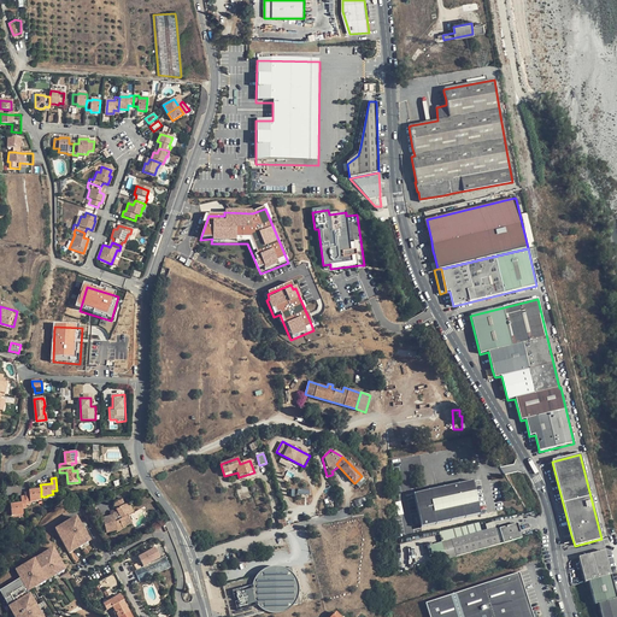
[(472,483),(413,497),(421,530),(481,517),(472,483)]
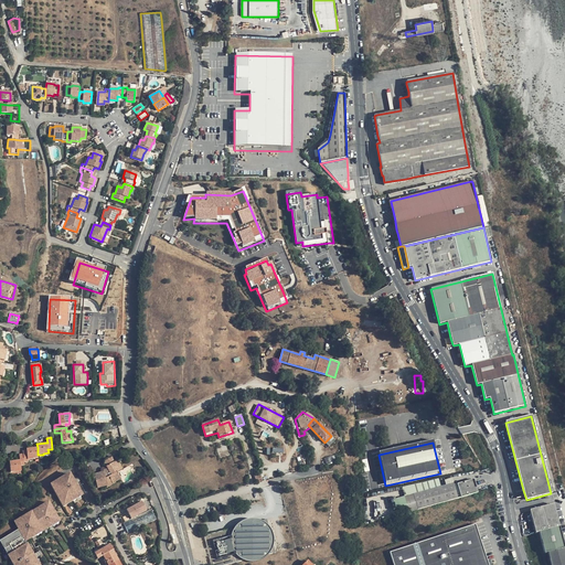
[(38,455),(38,447),(27,448),(27,449),(23,450),(23,454),(24,462),(28,461),(28,460),(33,459),(33,458),(39,457),(38,455)]
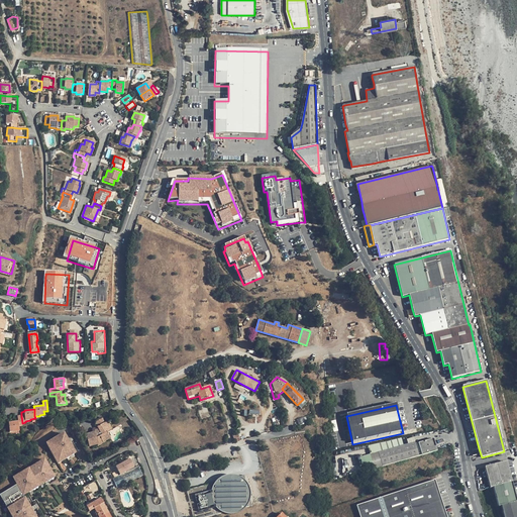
[(22,423),(21,415),(18,416),(18,421),(9,422),(10,431),(15,431),(15,430),(19,430),(19,426),(23,426),(22,423)]
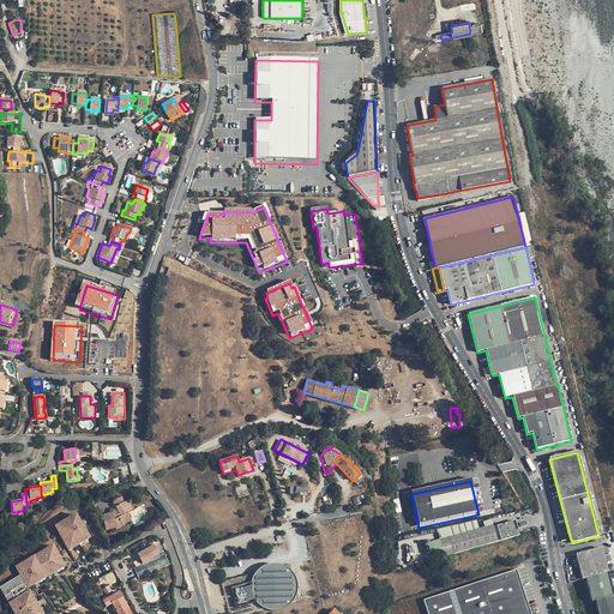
[(113,501),(116,506),(125,503),(121,497),(113,501)]
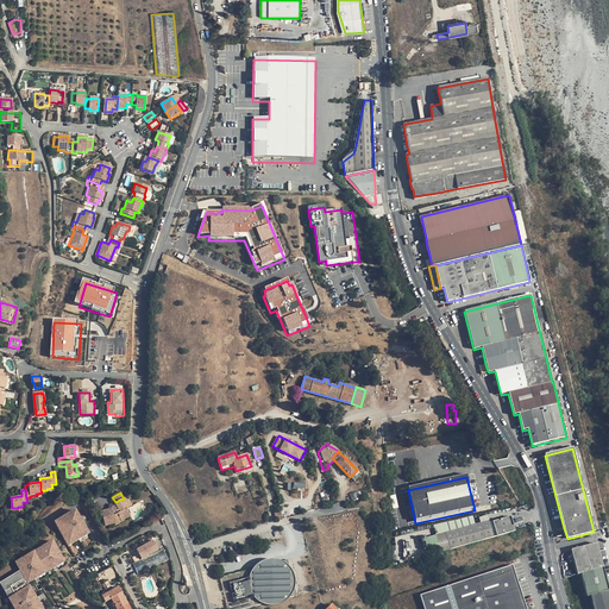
[(115,502),(117,504),(118,508),(114,510),(113,508),(100,513),(101,519),(104,519),(106,526),(114,523),(115,526),(124,521),(124,520),(131,516),(127,509),(130,508),(124,498),(115,502)]
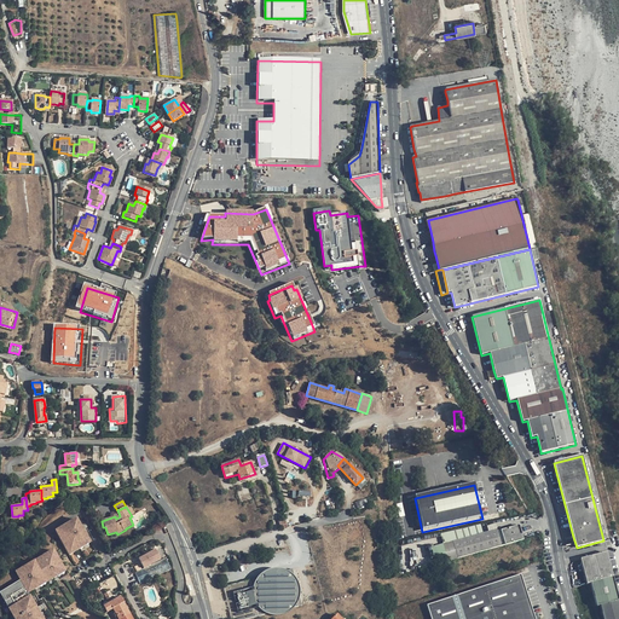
[(81,531),(79,527),(77,528),(73,521),(64,527),(56,532),(68,551),(88,539),(84,531),(82,530),(81,531)]
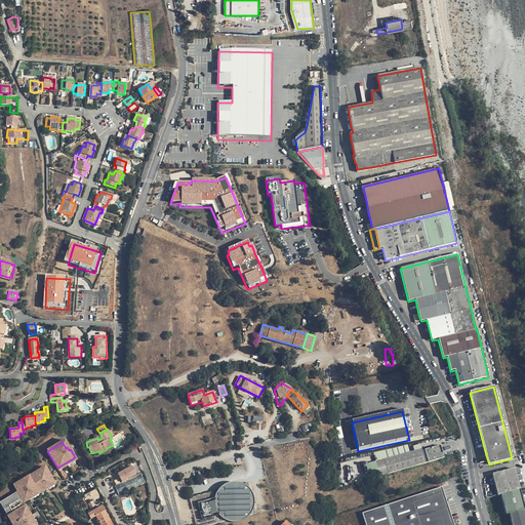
[(426,450),(429,461),(443,458),(440,446),(426,450)]
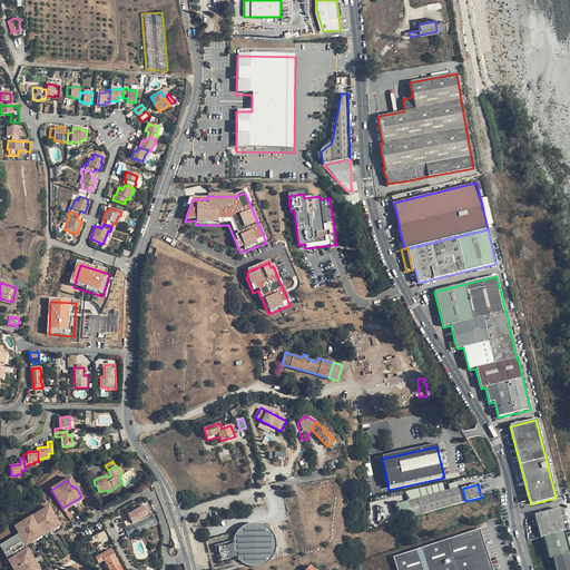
[(432,494),(430,487),(418,489),(406,491),(409,501),(411,500),(418,499),(419,499),(430,494),(432,494)]
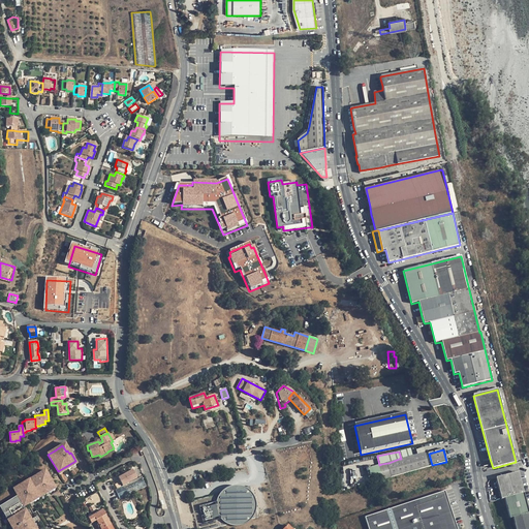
[(425,453),(417,455),(409,457),(401,459),(399,459),(389,463),(387,463),(390,471),(392,477),(429,466),(425,453)]
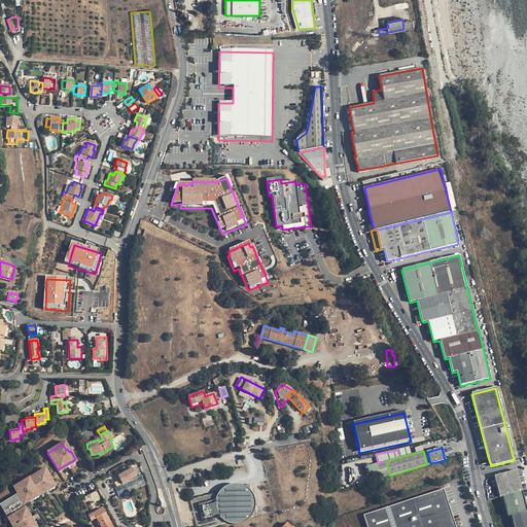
[(76,462),(75,459),(58,469),(59,472),(76,462)]
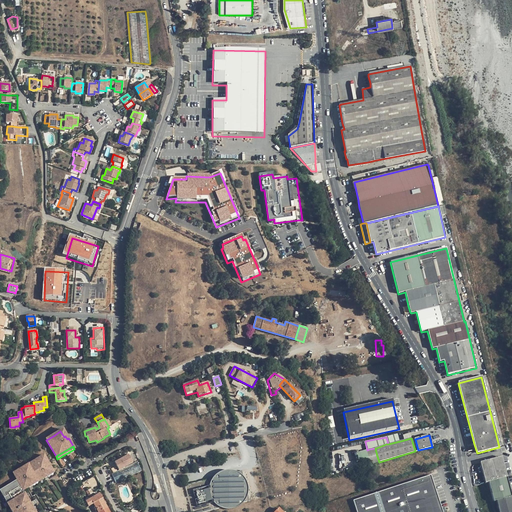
[(369,449),(367,450),(371,464),(379,462),(377,456),(375,448),(369,449)]
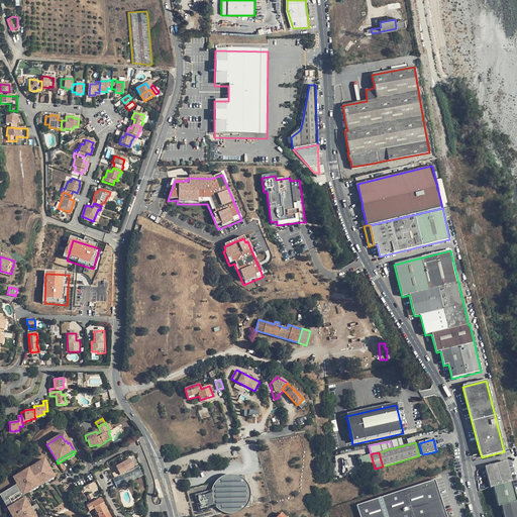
[(110,489),(141,476),(142,476),(134,457),(102,471),(110,489)]
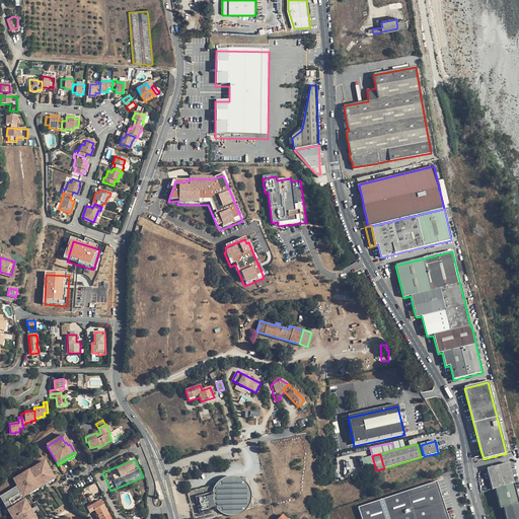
[(31,490),(43,483),(46,480),(53,476),(45,462),(13,480),(17,487),(19,492),(21,495),(28,491),(31,490)]
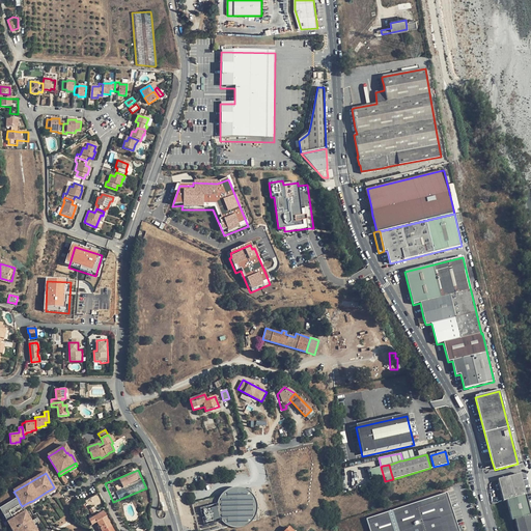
[(530,530),(530,516),(520,475),(516,475),(498,480),(503,501),(507,500),(511,520),(514,520),(518,530),(530,530)]
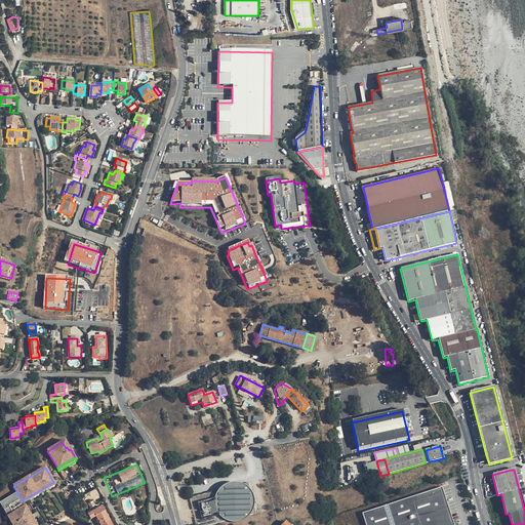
[(221,490),(193,497),(199,524),(211,524),(229,521),(235,523),(242,523),(248,520),(253,516),(258,514),(256,507),(257,501),(255,495),(253,491),(251,483),(246,485),(240,483),(233,483),(227,486),(221,490)]
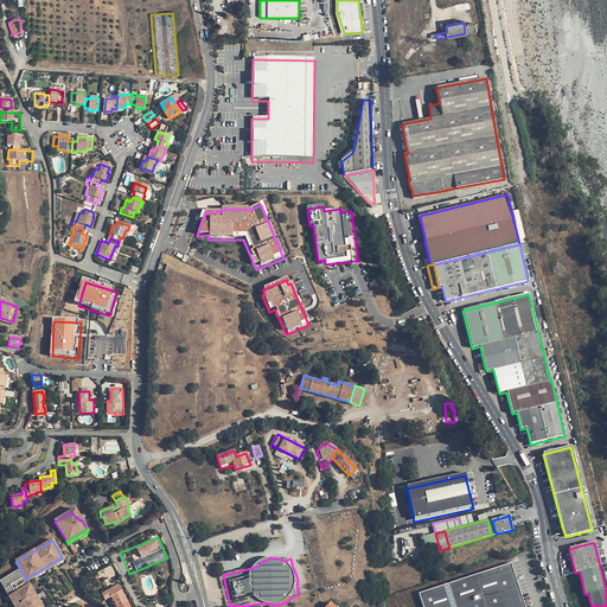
[(523,606),(509,563),(417,594),(421,606),(523,606)]
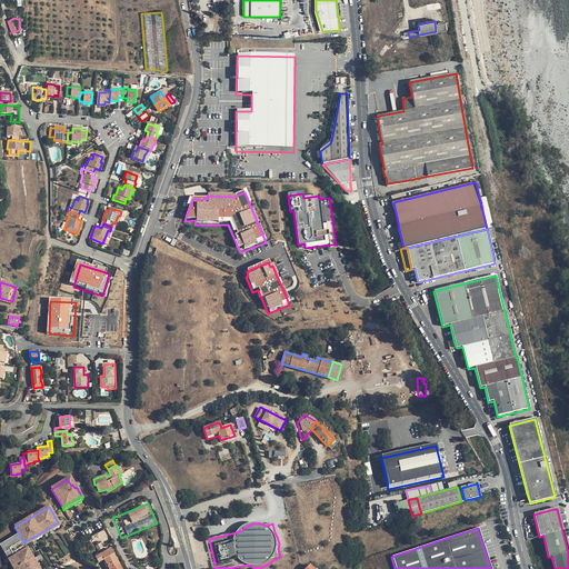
[(36,540),(49,532),(47,529),(35,537),(36,540)]
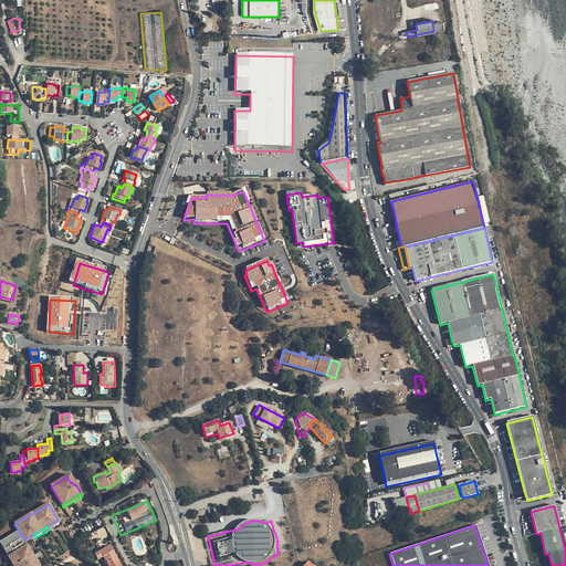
[(102,541),(111,535),(106,526),(90,534),(96,548),(104,544),(102,541)]
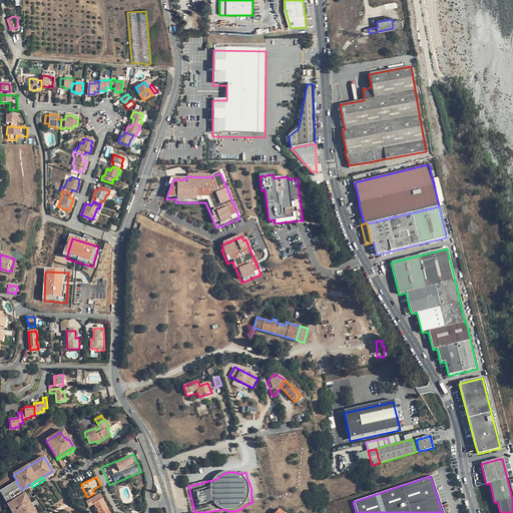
[(9,508),(12,512),(35,512),(32,507),(29,509),(28,505),(27,505),(24,500),(27,498),(23,492),(21,489),(19,486),(15,488),(12,484),(2,490),(12,506),(9,508)]
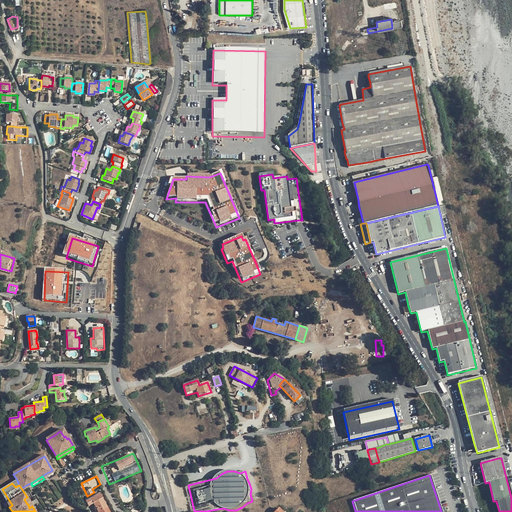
[(0,490),(9,507),(12,505),(2,489),(0,490)]
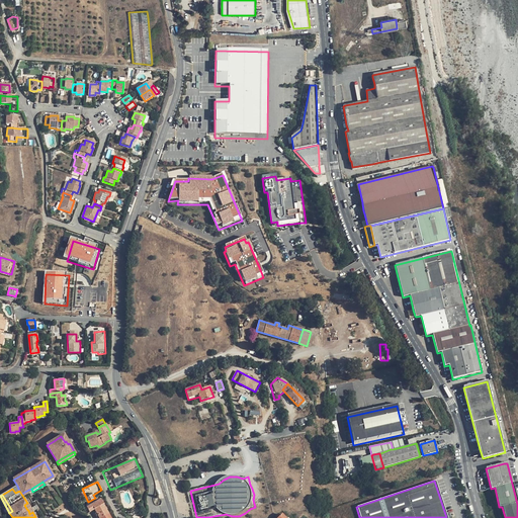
[(110,517),(100,500),(87,507),(90,512),(95,510),(99,517),(110,517)]
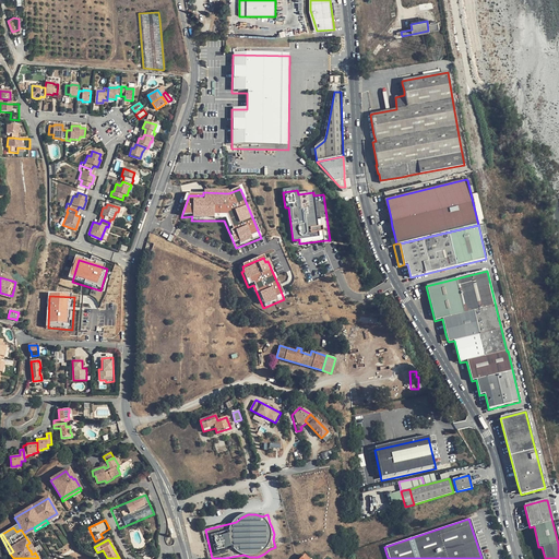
[(139,554),(143,558),(150,558),(151,558),(153,556),(147,548),(139,554)]
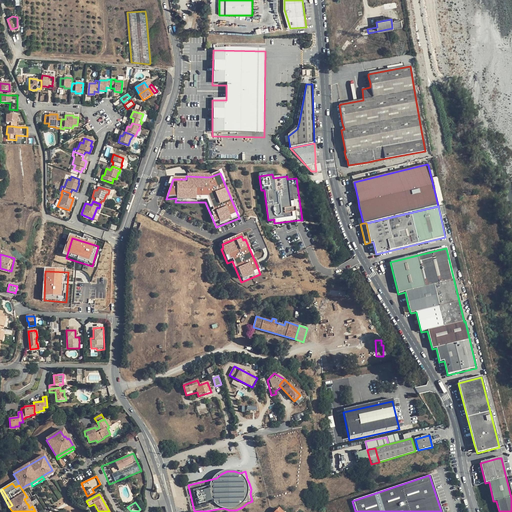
All buildings are outlined.
